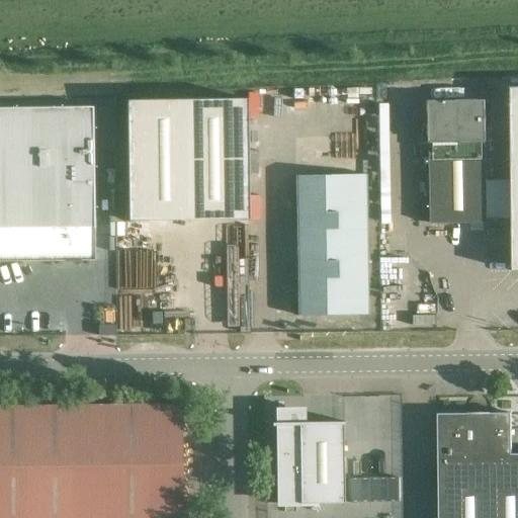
[(517,87),(513,87),(513,180),(499,180),(499,220),(511,220),(511,272),(517,271),(517,87)]
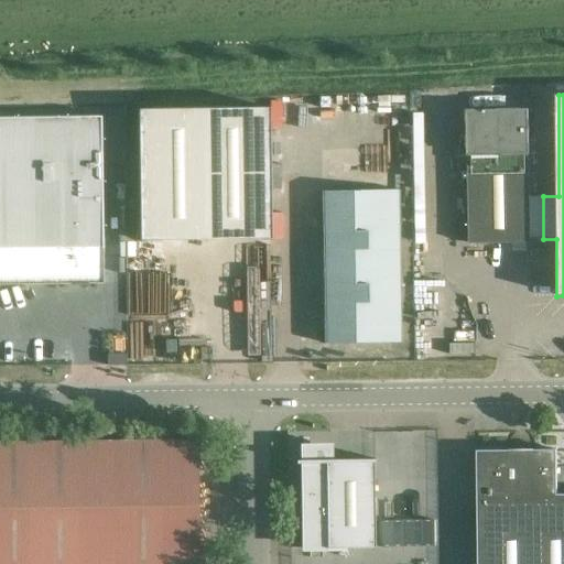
[(138,241),(270,240),(268,108),(136,109),(138,241)]
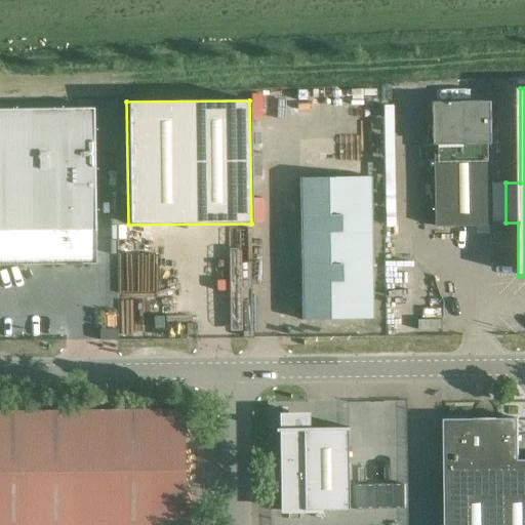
[(494,223),(506,223),(506,183),(494,183),(492,101),(435,101),(437,227),(494,226),(494,223)]
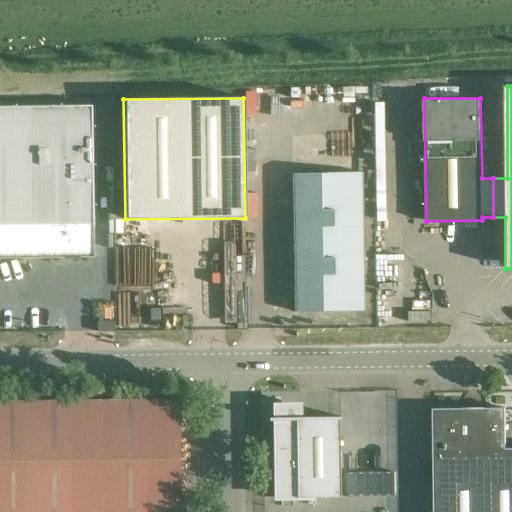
[(0,107),(0,227),(92,226),(91,106),(0,107)]
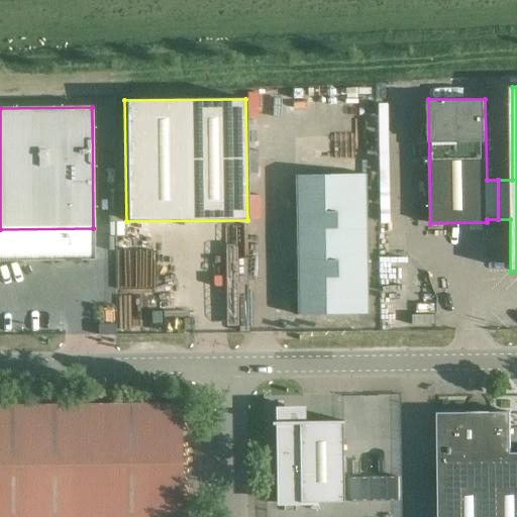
[(368,314),(367,294),(365,173),(294,174),(297,315),(368,314)]
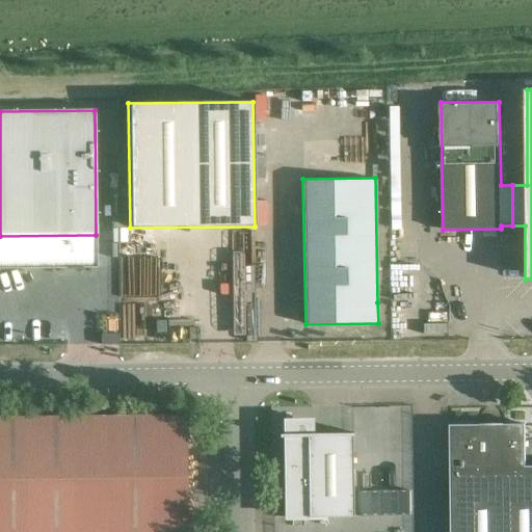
[(200,328),(189,328),(189,340),(200,340),(200,328)]
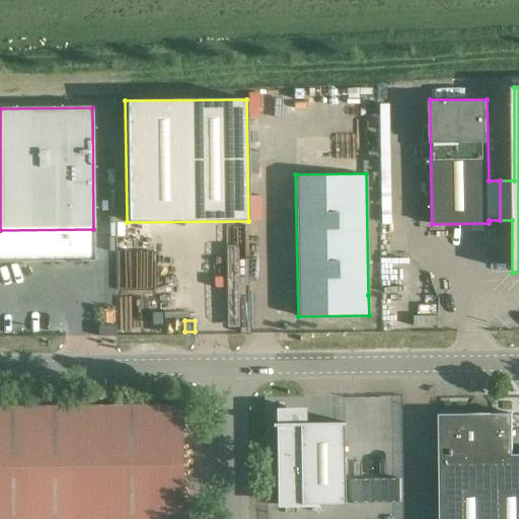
[(181,518),(181,465),(180,465),(179,406),(0,408),(0,518),(181,518)]
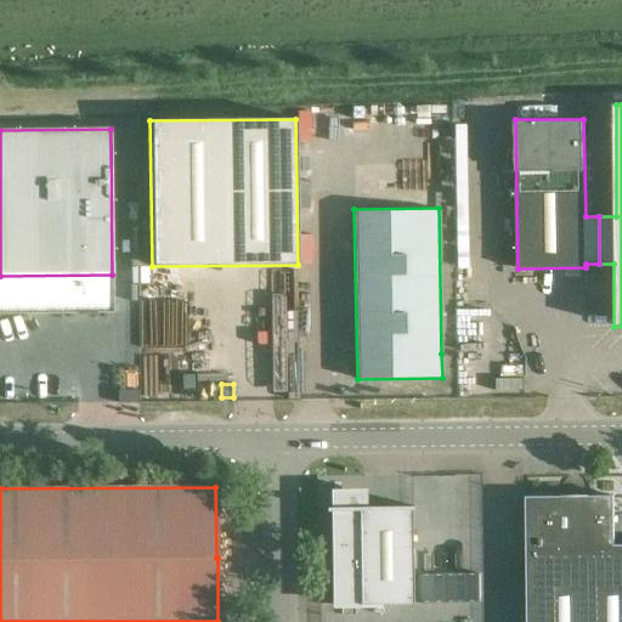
[(332,492),(333,512),(334,606),(412,605),(410,510),(413,510),(412,507),(362,508),(362,492),(332,492)]
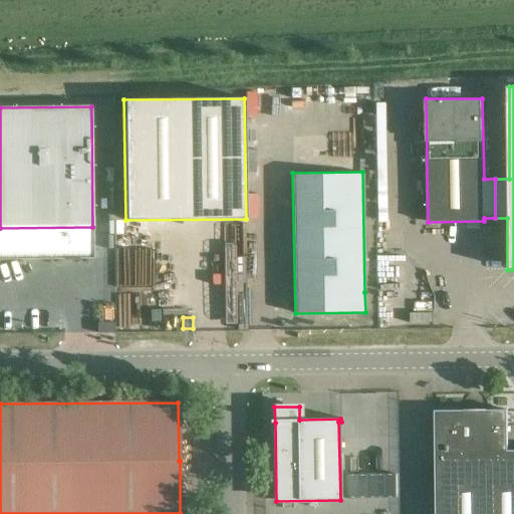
[(513,513),(513,451),(508,451),(507,411),(436,412),(436,432),(436,513),(513,513)]
